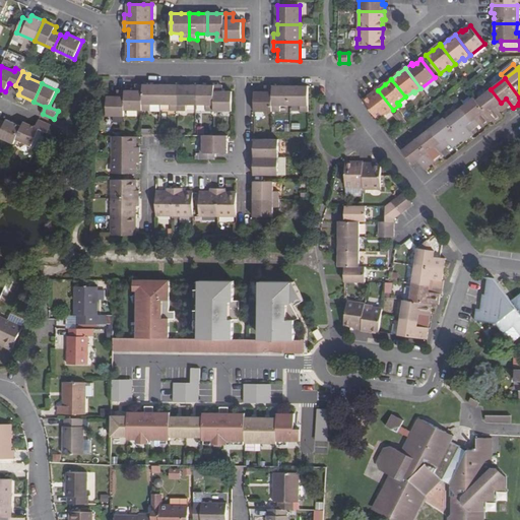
[(143,111),(143,84),(135,84),(135,90),(125,90),(125,110),(143,111)]
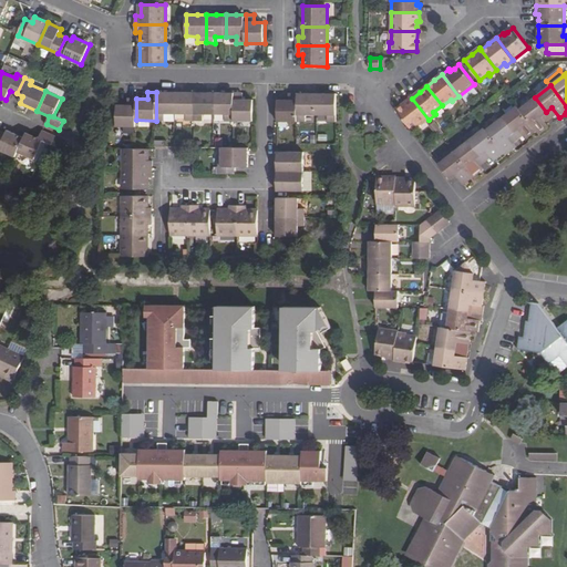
[(165,114),(175,114),(175,92),(165,92),(156,92),(156,121),(165,121),(165,114)]
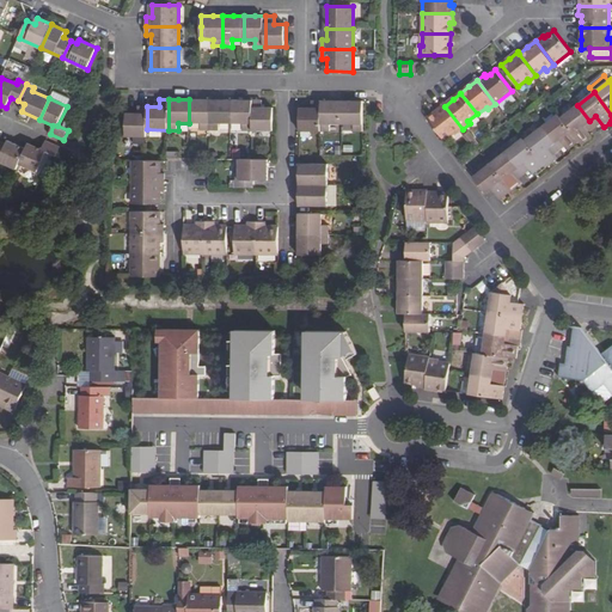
[(201,130),(210,130),(210,101),(200,101),(189,99),(189,123),(201,123),(201,130)]
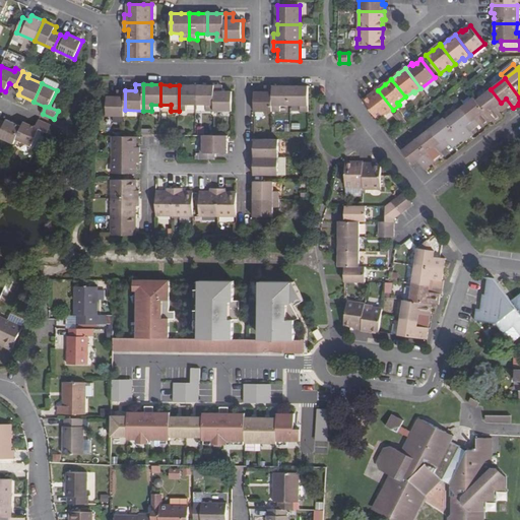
[(187,105),(197,105),(197,85),(188,85),(179,85),(179,111),(187,111),(187,105)]
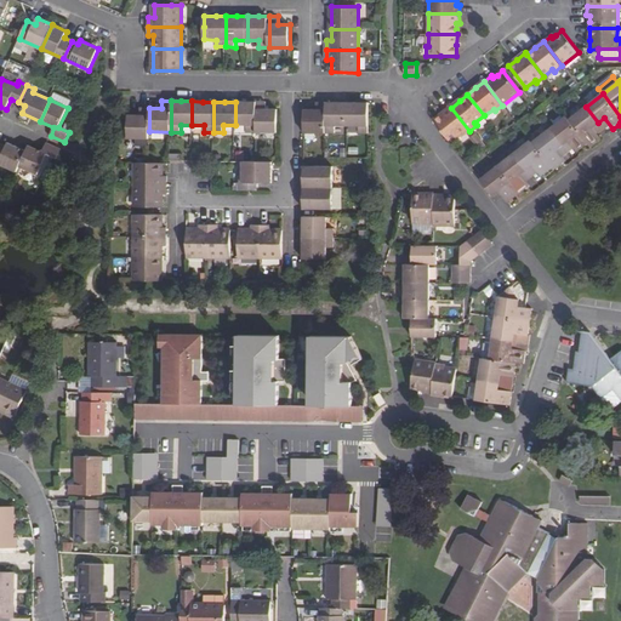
[(248,132),(256,132),(256,102),(244,102),(235,102),(235,125),(248,125),(248,132)]
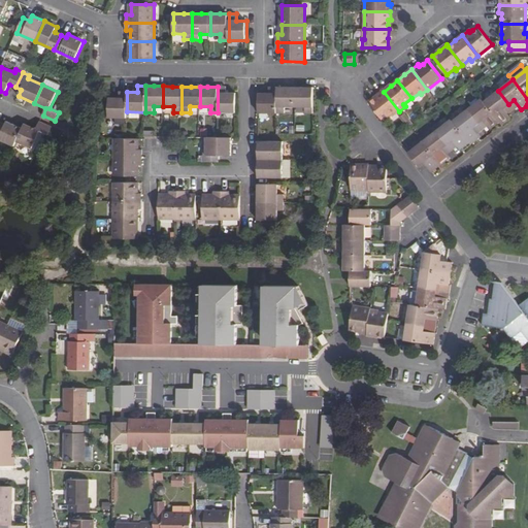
[(235,112),(236,93),(226,93),(227,87),(218,87),(218,112),(235,112)]
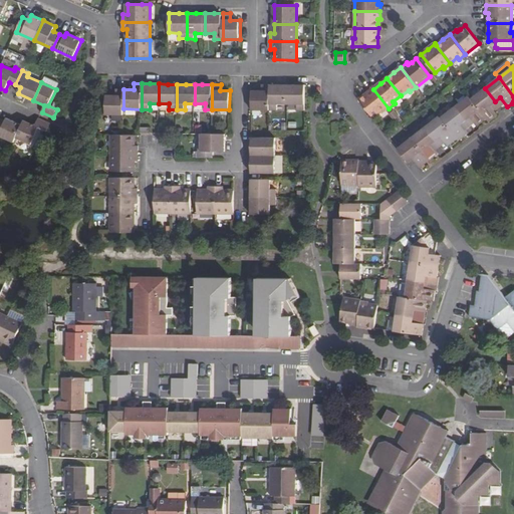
[(270,109),(270,84),(262,84),(262,90),(252,90),(252,109),(270,109)]
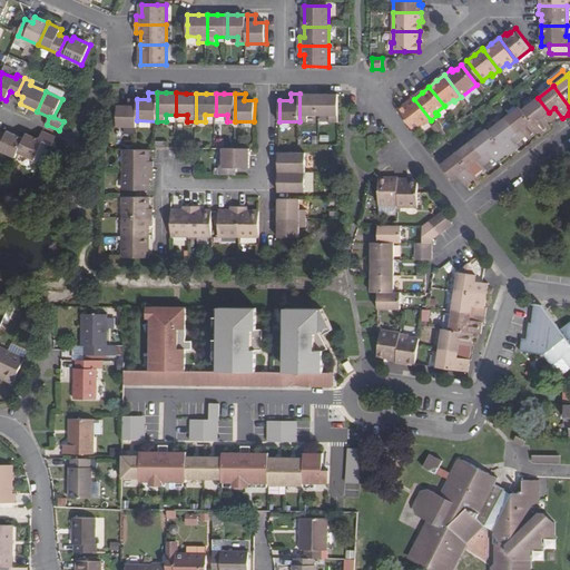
[(318,116),(318,94),(310,94),(300,94),(300,121),(308,123),(308,116),(318,116)]
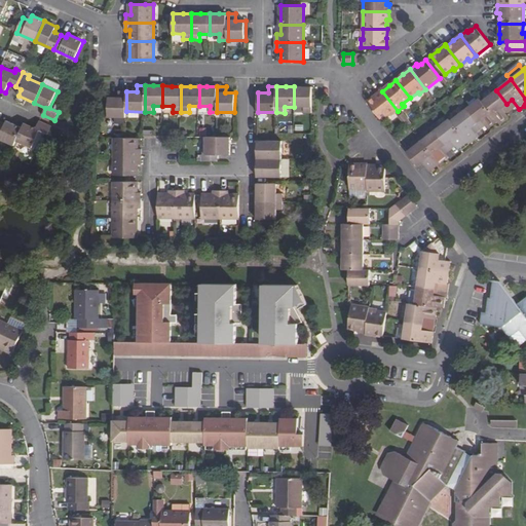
[(312,113),(312,86),(303,86),(294,86),(294,107),(304,107),(304,113),(312,113)]
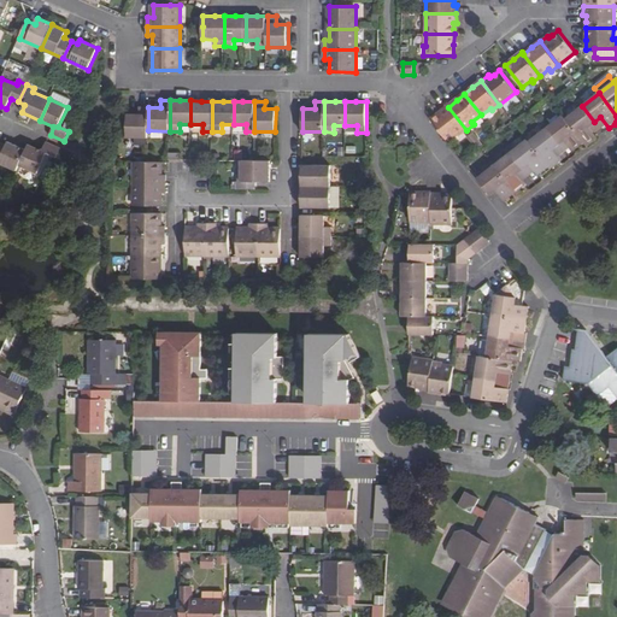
[(594,122),(582,106),(565,119),(585,142),(587,146),(592,141),(598,137),(588,125),(594,122)]
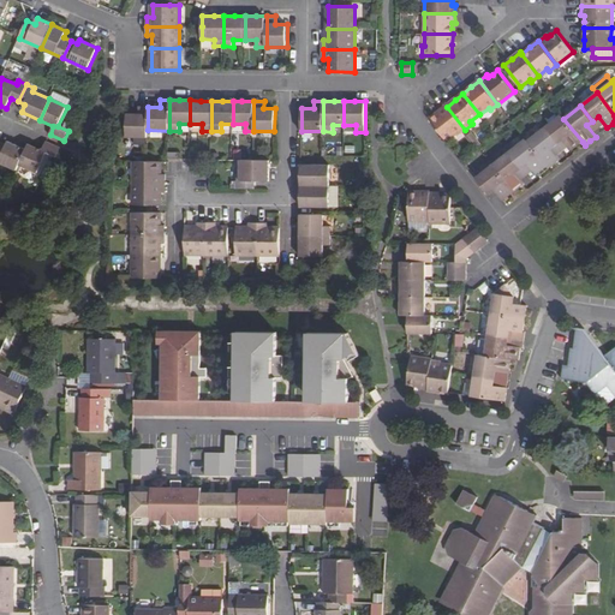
[(148,130),(148,107),(138,107),(138,114),(127,114),(127,126),(127,137),(148,138),(148,130)]
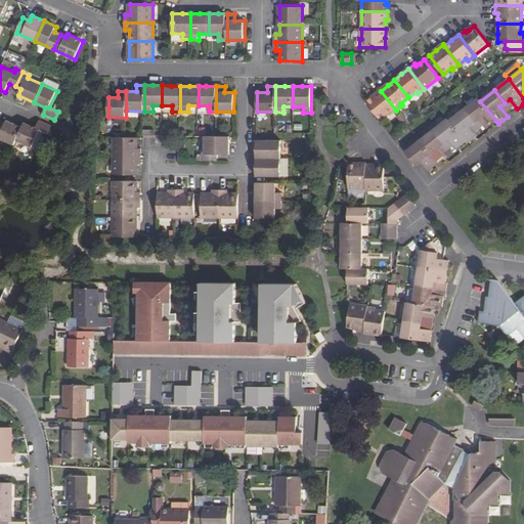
[(396,111),(381,91),(374,96),(366,101),(380,120),(388,113),(390,116),(396,111)]
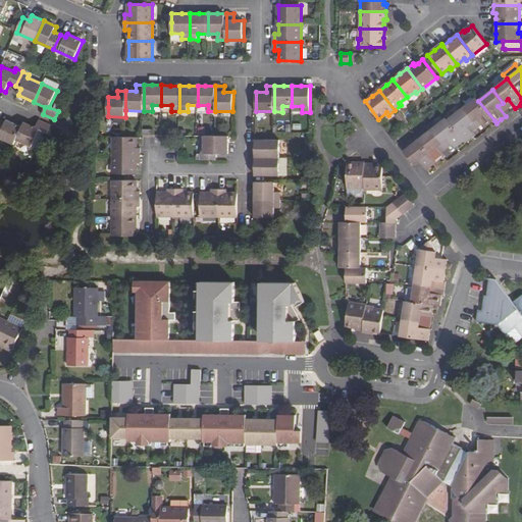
[(478,101),(476,99),(462,109),(472,122),(477,118),(484,127),(489,124),(494,120),(478,101)]
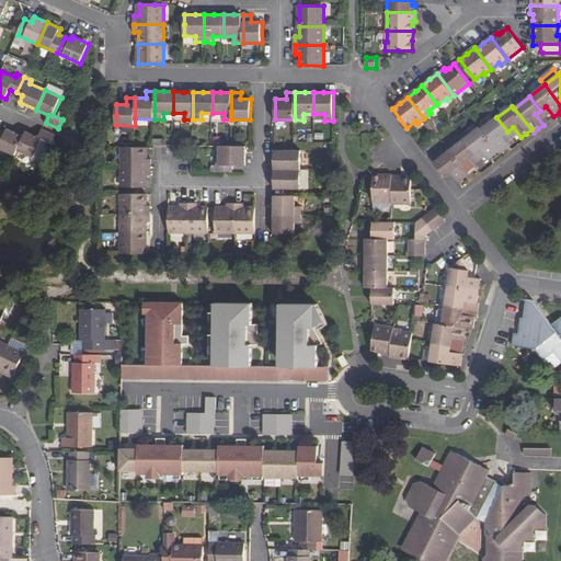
[(507,132),(496,117),(481,129),(499,152),(500,153),(505,149),(511,146),(502,135),(507,132)]
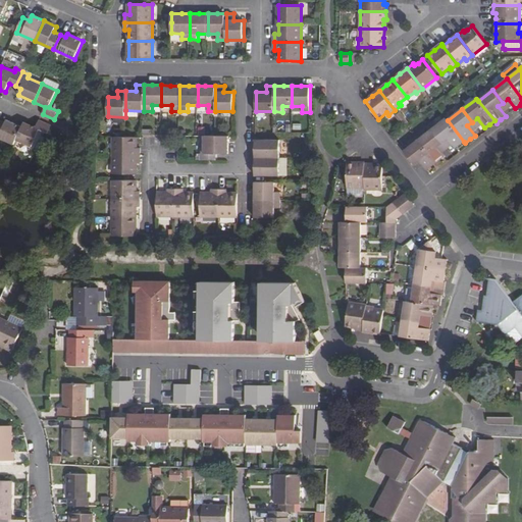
[(448,120),(447,118),(431,129),(442,143),(448,139),(455,149),(459,145),(464,142),(448,120)]
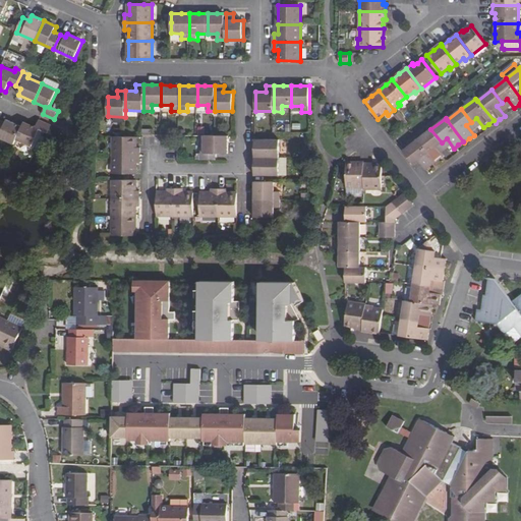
[(16,139),(22,126),(7,119),(5,122),(0,119),(0,137),(14,143),(16,139)]
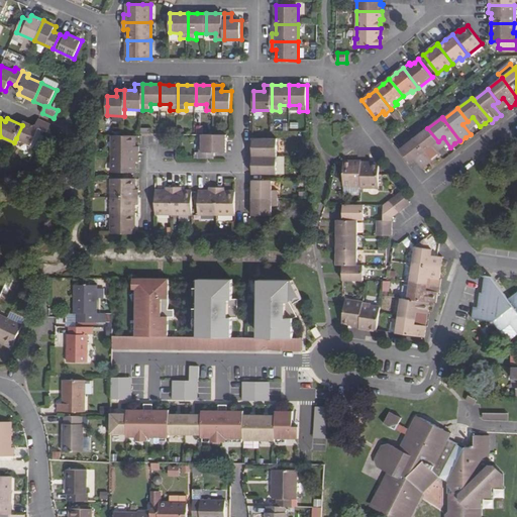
[(52,124),(39,119),(36,126),(24,121),(22,125),(16,138),(31,145),(39,128),(47,132),(52,124)]
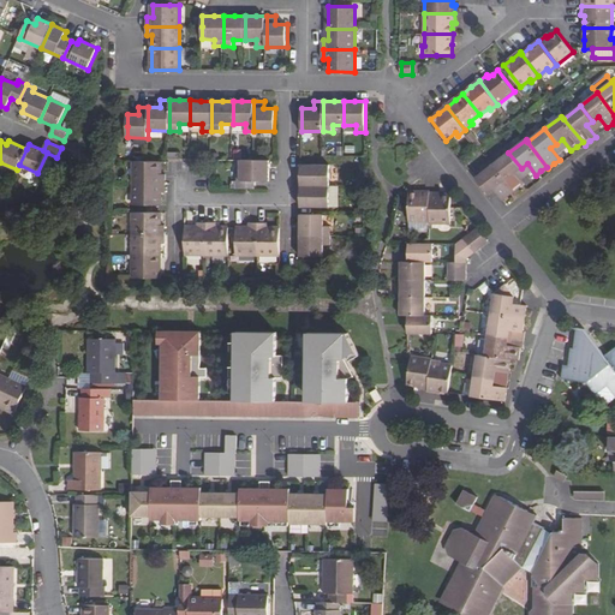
[(521,168),(508,153),(493,166),(513,192),(518,189),(524,184),(515,172),(521,168)]
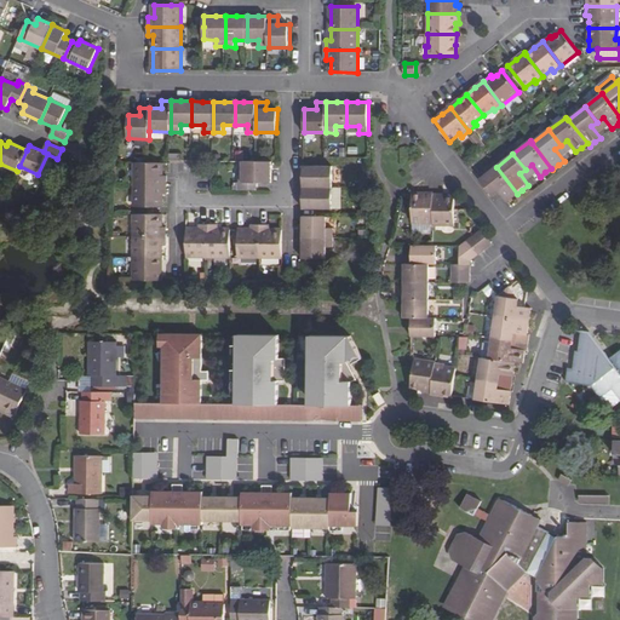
[(273,176),(273,161),(244,161),(242,183),(235,183),(235,190),(257,190),(257,183),(273,183),(273,176)]
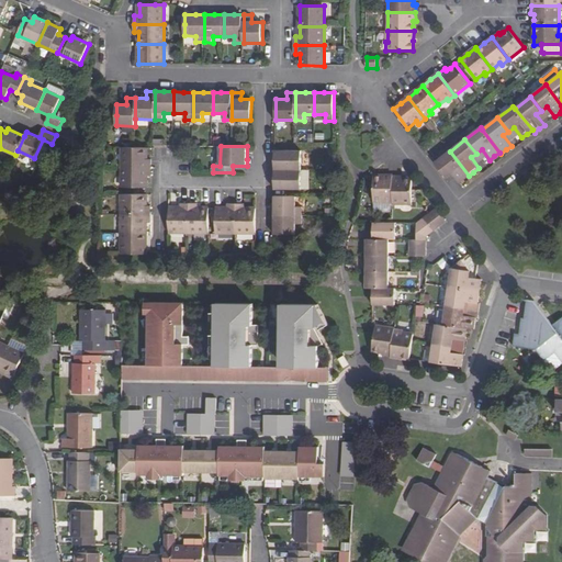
[(147,154),(147,148),(124,147),(123,167),(152,168),(153,159),(147,159),(147,154)]
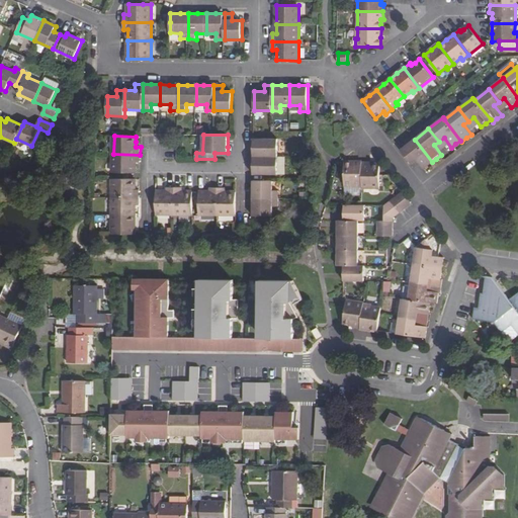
[(278,139),(254,139),(254,148),(254,157),(278,157),(278,139)]
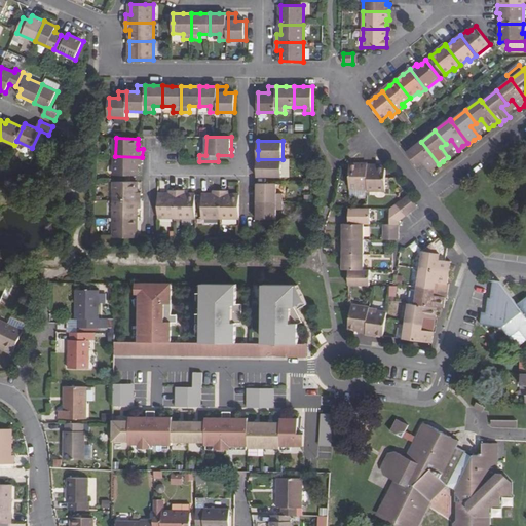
[(439,164),(421,142),(407,153),(417,166),(422,162),(429,172),(434,168),(439,164)]
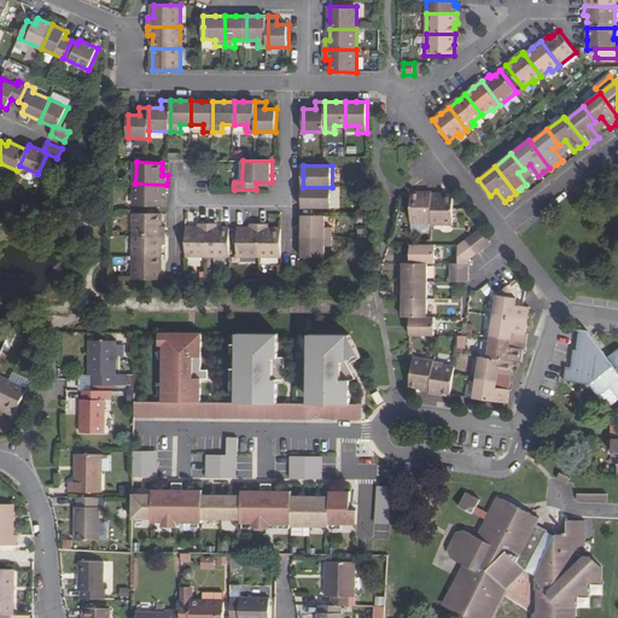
[(167,193),(167,185),(135,184),(135,207),(162,207),(162,200),(162,193),(167,193)]
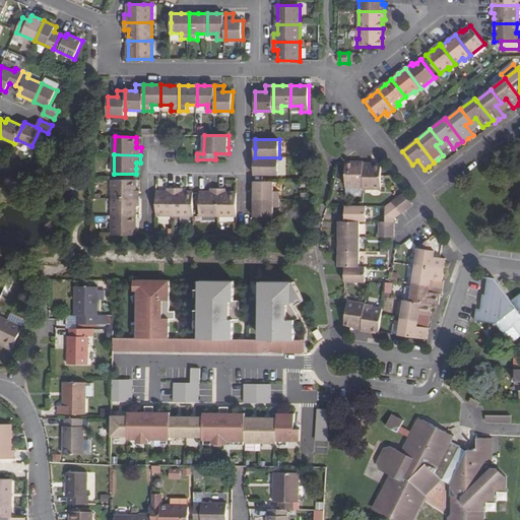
[(279,176),(279,157),(255,157),(255,166),(255,176),(279,176)]
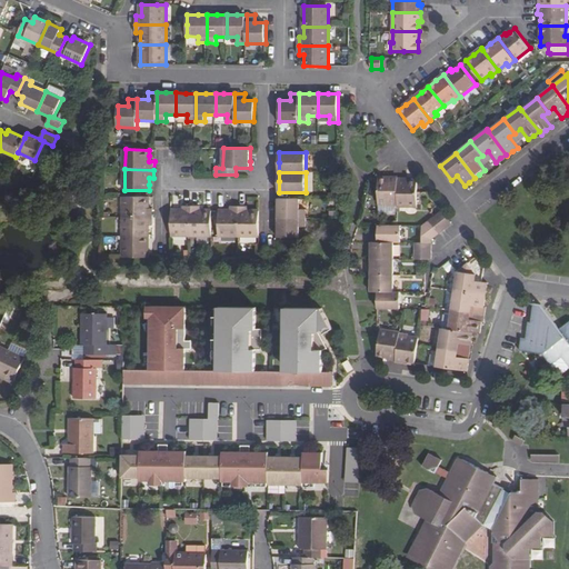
[(397,205),(398,178),(379,178),(378,205),(397,205)]
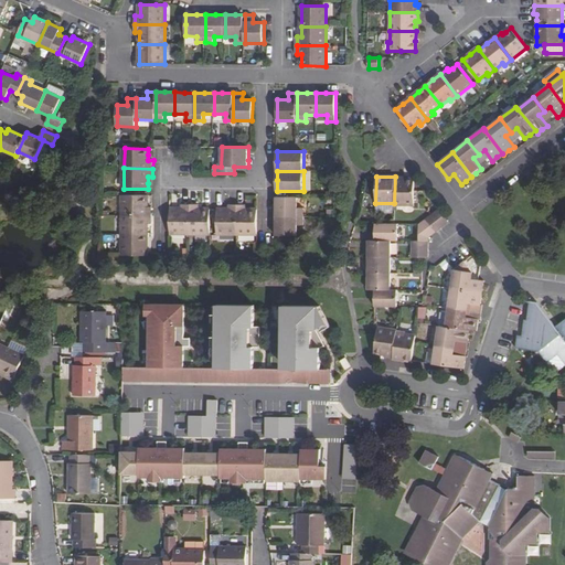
[(413,204),(414,180),(403,179),(403,177),(395,177),(394,203),(413,204)]
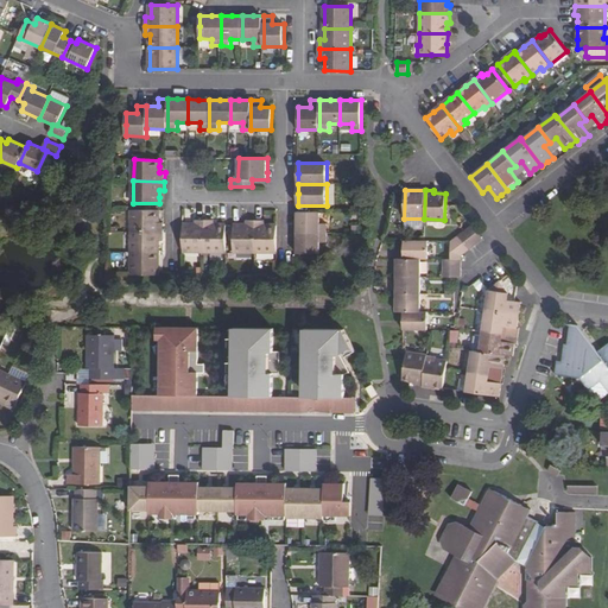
[(164,232),(164,223),(159,223),(159,217),(159,210),(133,210),(133,232),(164,232)]
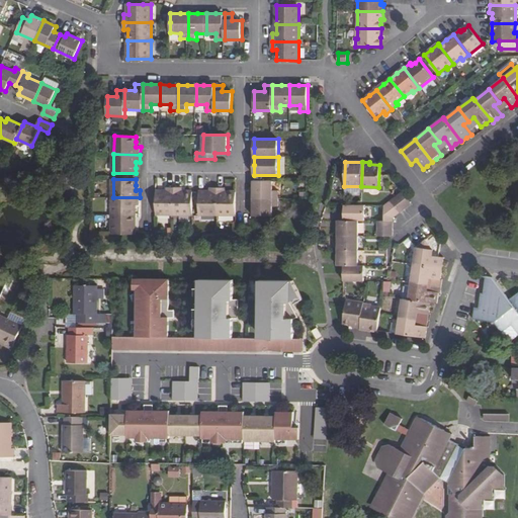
[(273,191),(273,181),(254,181),(254,190),(254,199),(279,199),(279,191),(273,191)]
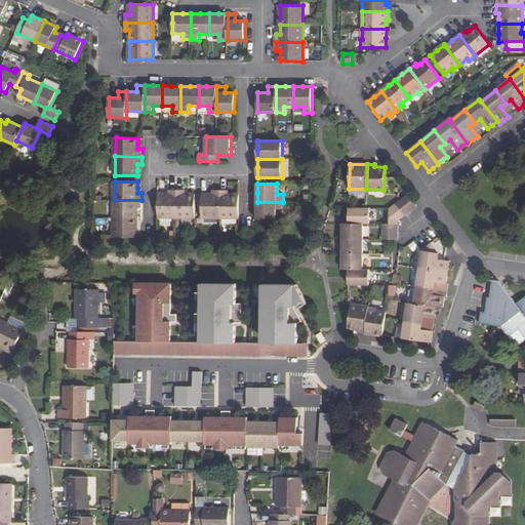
[(366,189),(349,189),(349,199),(366,200),(366,189)]
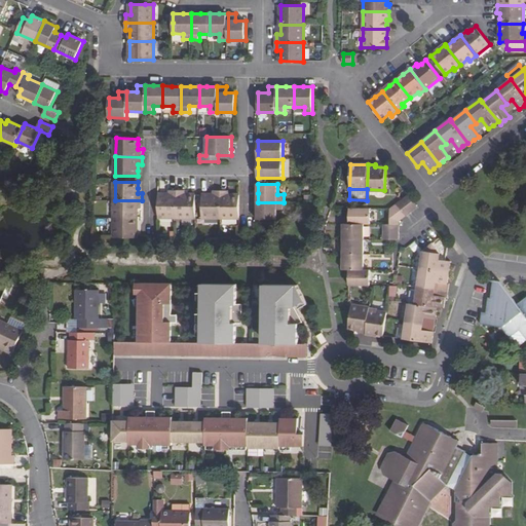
[(178,190),(170,190),(170,194),(163,194),(159,194),(159,218),(178,218),(178,190)]
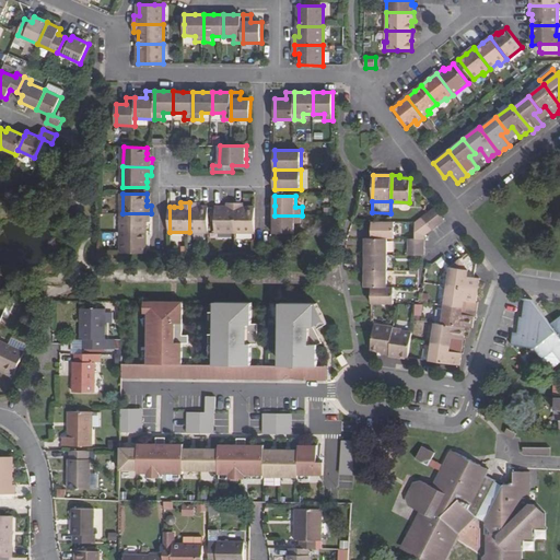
[(189,232),(208,232),(209,208),(202,208),(197,208),(197,202),(189,202),(189,232)]
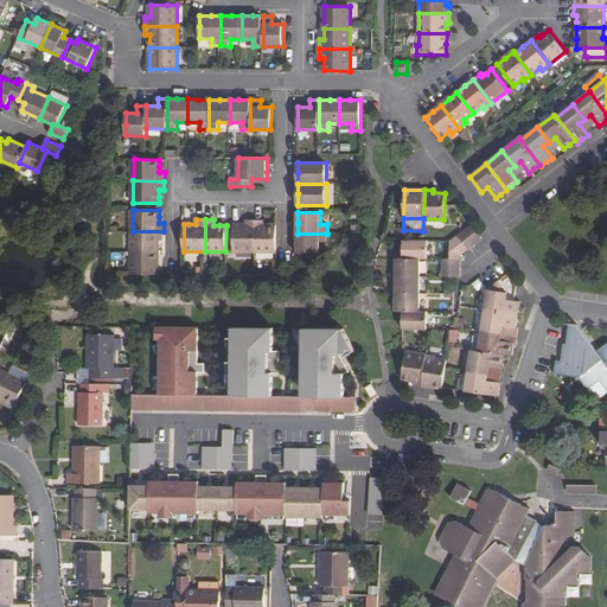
[(234,251),(255,251),(255,219),(247,219),(247,225),(241,225),(235,225),(234,251)]
